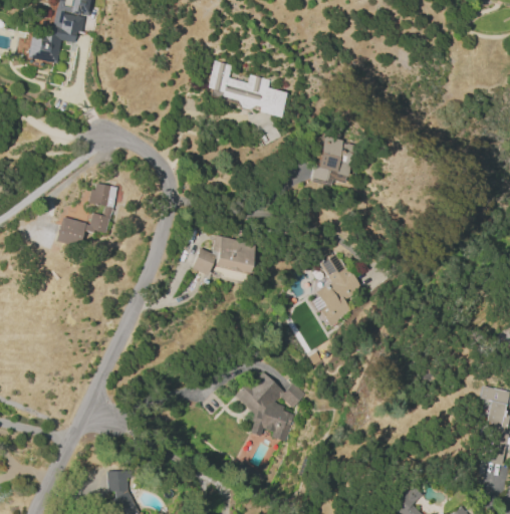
[(58,63),(62,39),(76,42),(77,32),(83,33),(86,15),(92,16),(94,0),(58,0),(55,27),(31,24),(26,58),(58,63)]
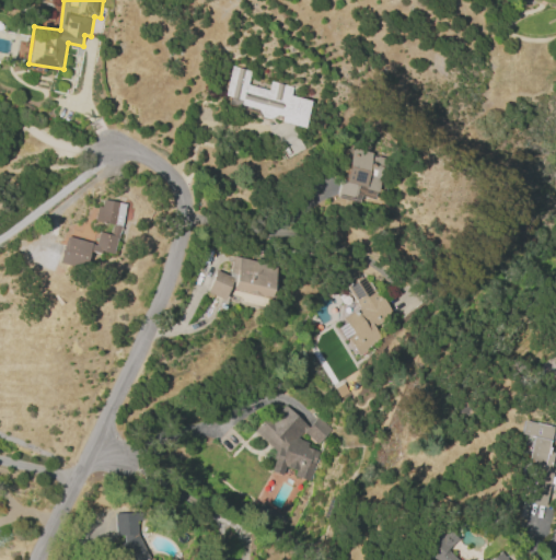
[(307,127),(313,100),(294,95),(296,86),(274,81),(273,90),(250,84),(253,70),(234,66),(228,97),(242,101),(241,105),(265,111),(264,115),(284,119),(282,121),(307,127)]
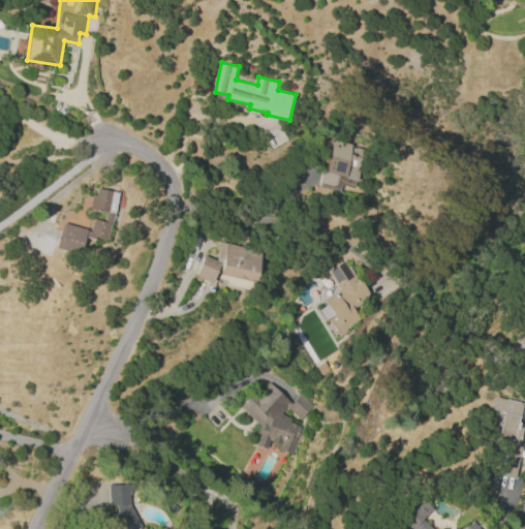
[(354,188),(366,147),(336,138),(323,185),(341,190),(343,184),(354,188)]
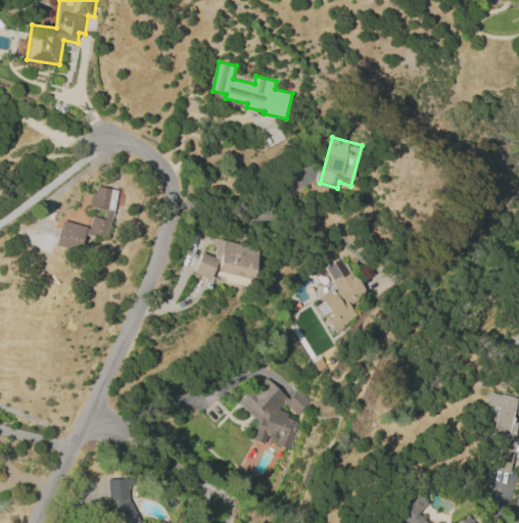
[(64,221),(58,244),(82,250),(86,233),(107,238),(120,191),(97,185),(92,205),(108,209),(105,219),(95,216),(92,228),(64,221)]
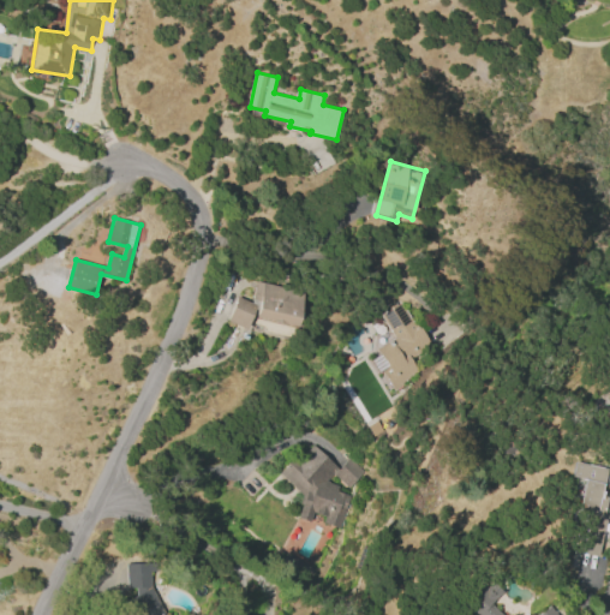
[(232,322),(251,328),(255,315),(297,328),(308,293),(262,279),(255,302),(239,297),(232,322)]
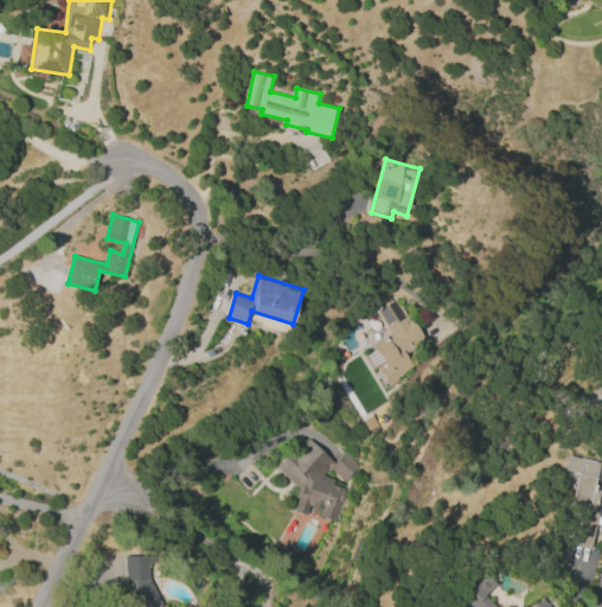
[(379,310),(392,333),(375,344),(385,363),(379,365),(390,387),(418,371),(408,351),(427,342),(403,298),(379,310)]
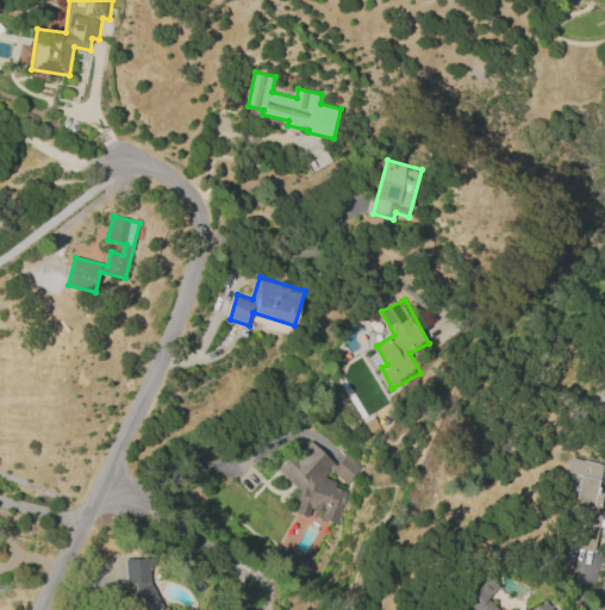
[(341,524),(351,491),(338,486),(340,481),(326,477),(338,464),(315,441),(303,453),(297,452),(280,470),(304,493),(298,514),(309,516),(316,509),(326,512),(324,518),(341,524)]
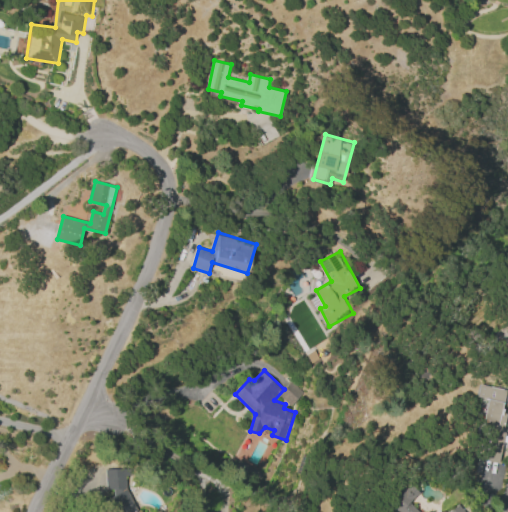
[(281,395),(295,406),(306,392),(293,381),(281,395)]
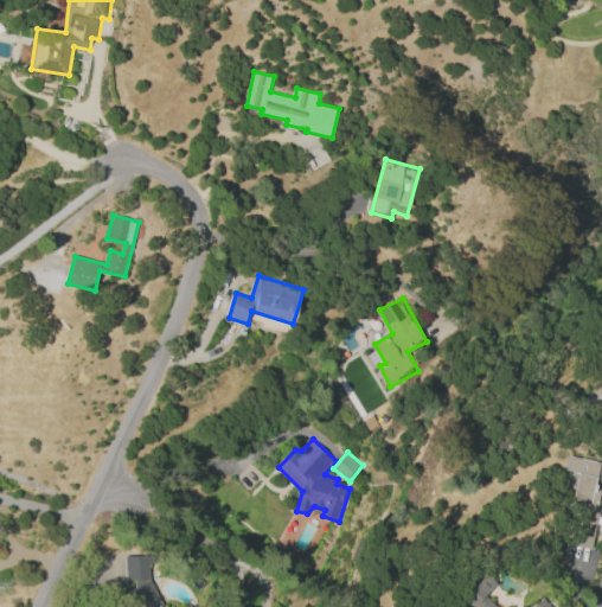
[(601,462),(570,455),(567,470),(581,473),(567,543),(591,549),(601,506),(601,490),(596,489),(601,467),(601,462)]
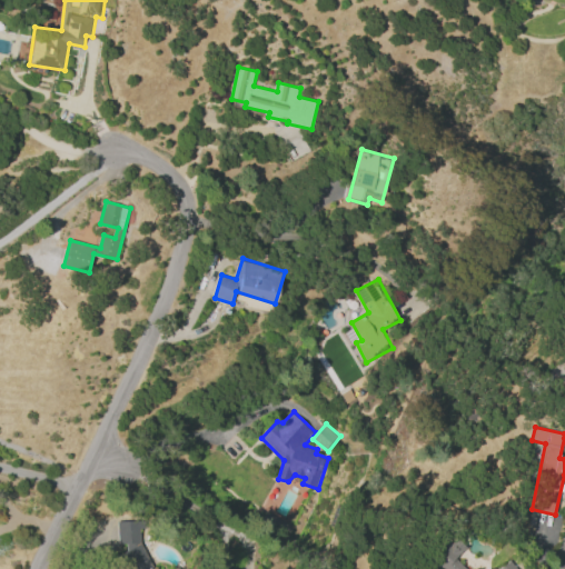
[(142,521),(120,521),(121,543),(128,543),(131,549),(122,553),(122,557),(127,568),(156,568),(144,539),(142,521)]
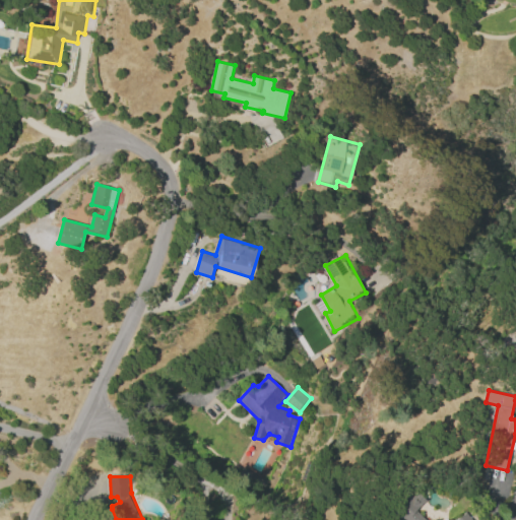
[(456,519),(428,519),(418,510),(428,500),(417,490),(396,511),(404,519),(474,519),(466,511),(456,519)]
